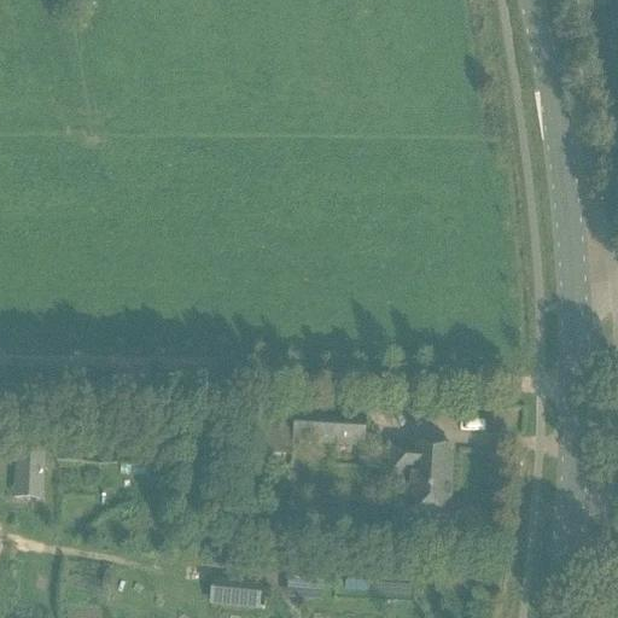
[(293,418),(291,447),(363,450),(365,423),(293,418)]
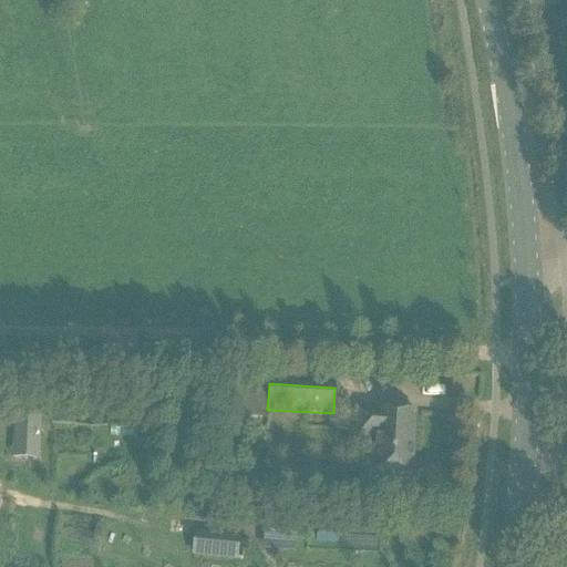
[(389,474),(389,475),(411,476),(414,416),(393,415),(393,414),(377,413),(377,414),(358,413),(357,433),(369,433),(368,440),(374,440),(372,473),(389,474)]
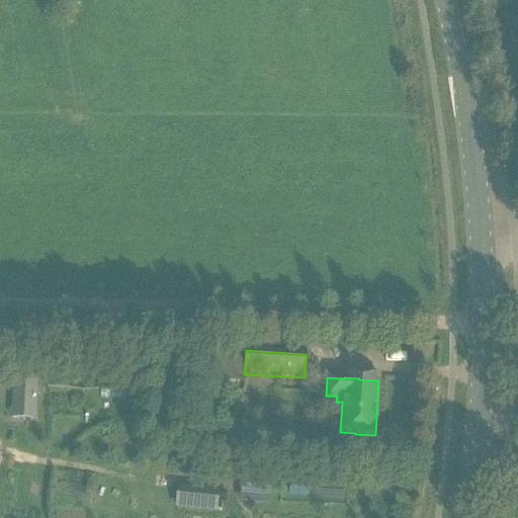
[(35,411),(35,386),(11,385),(11,410),(35,411)]
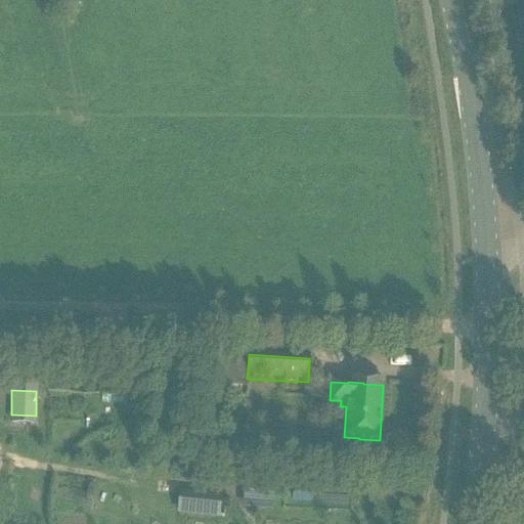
[(181,516),(225,518),(226,494),(182,491),(181,516)]
